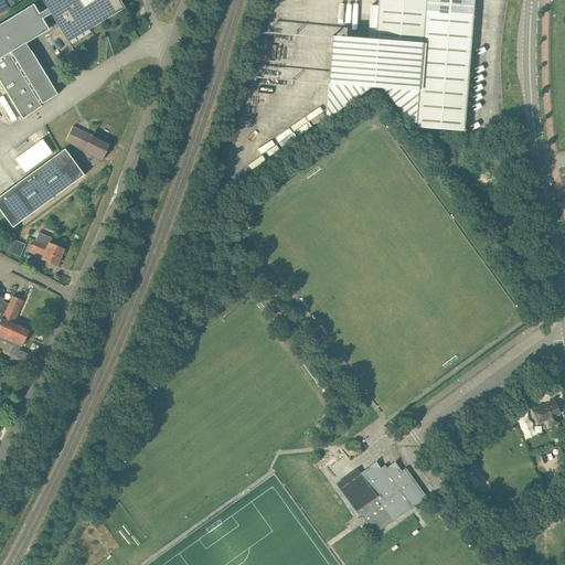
[(0,0),(0,13),(10,8),(4,0),(0,0)]
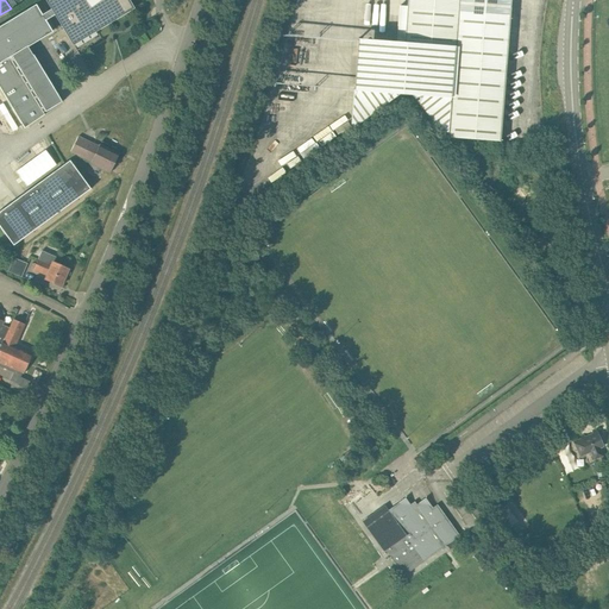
[(46,0),(67,35),(68,35),(74,44),(133,8),(127,0),(46,0)]
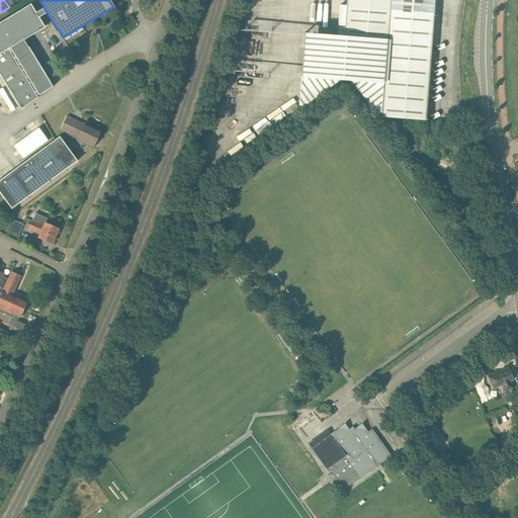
[(425,120),(434,0),(346,0),(346,5),(340,5),(337,35),(305,33),(298,106),(304,107),(340,80),(350,81),(363,97),(374,112),(379,112),(379,116),(425,120)]
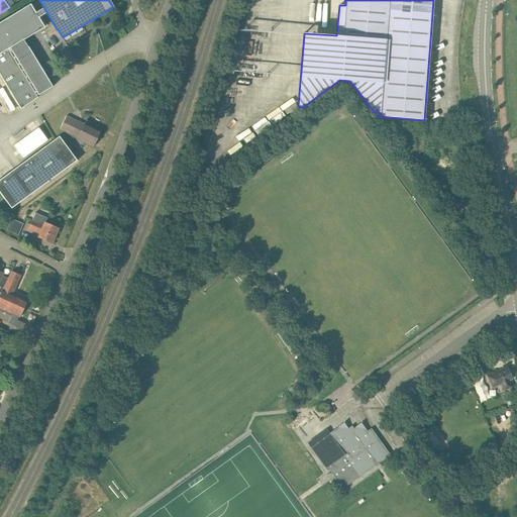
[(0,22),(0,52),(23,38),(43,27),(30,4),(0,22)]
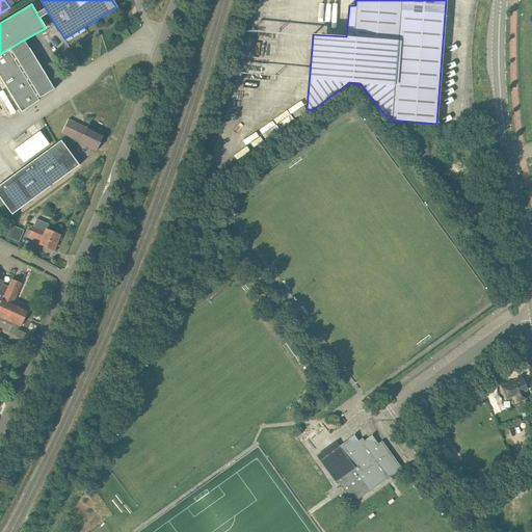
[(54,89),(29,48),(24,42),(25,41),(24,40),(0,53),(0,76),(16,103),(22,112),(38,100),(37,98),(40,98),(54,89)]
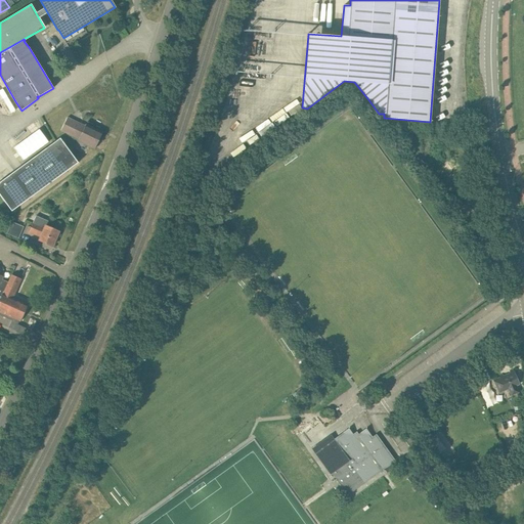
[(292,96),(279,102),(285,113),(297,105),(292,96)]
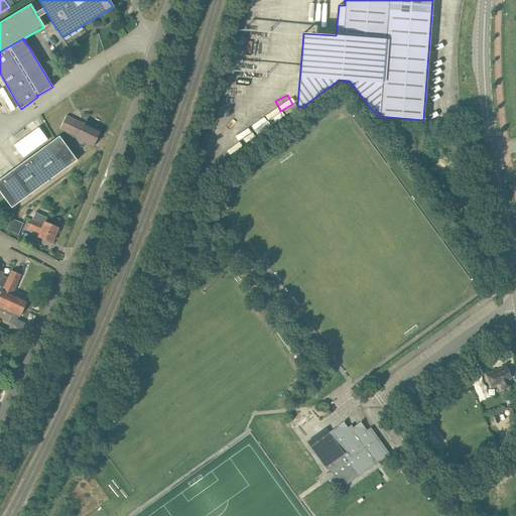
[(93,147),(101,130),(84,122),(83,124),(66,115),(59,128),(77,136),(76,138),(93,147)]
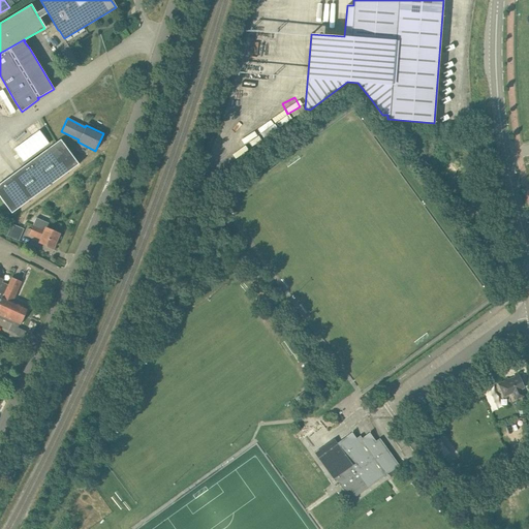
[(14,149),(24,162),(49,144),(39,130),(14,149)]
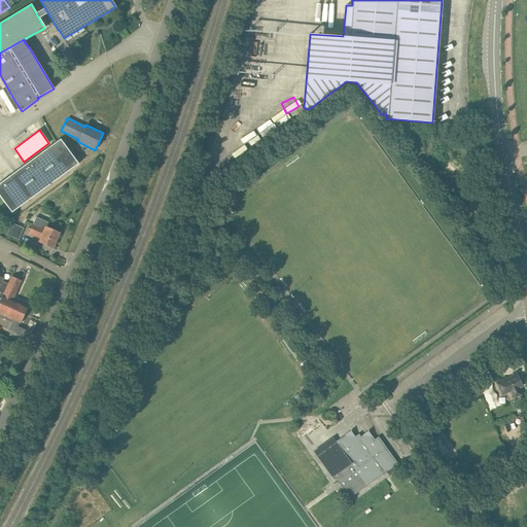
[(0,182),(0,197),(11,213),(79,164),(61,139),(0,182)]
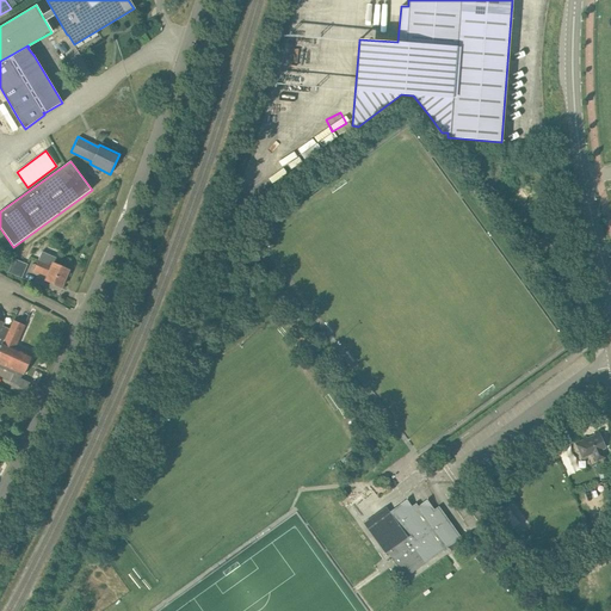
[(38,260),(34,270),(47,276),(45,281),(61,288),(69,270),(54,264),(56,258),(42,252),(38,260)]
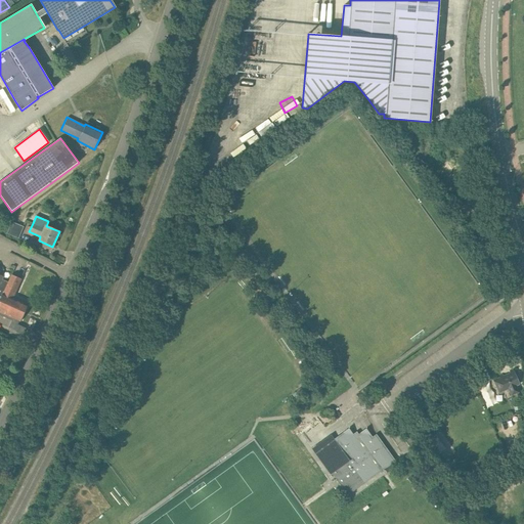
[(12,222),(7,233),(18,238),(24,227),(12,222)]
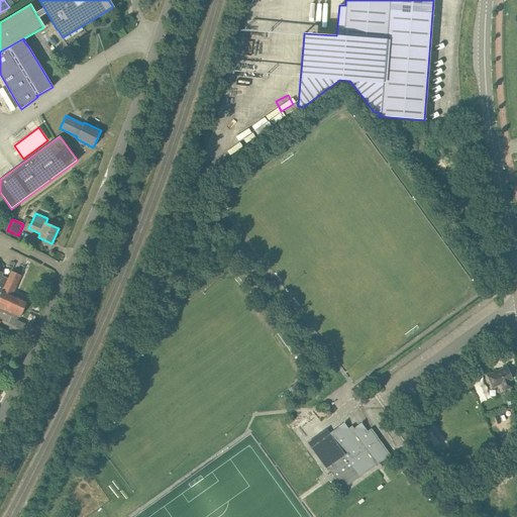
[(7,278),(2,276),(4,273),(0,271),(0,307),(20,317),(24,306),(26,306),(27,303),(26,302),(27,300),(12,293),(21,273),(24,267),(19,265),(15,273),(11,271),(8,278),(7,278)]
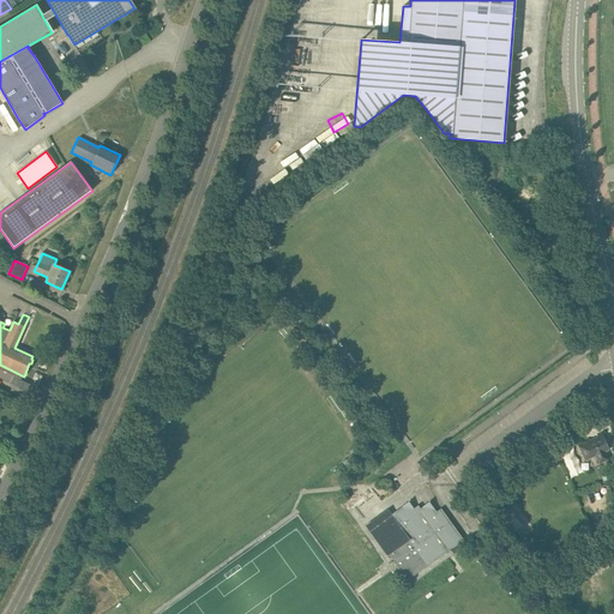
[(599,463),(608,459),(605,452),(608,450),(601,433),(597,434),(599,437),(589,440),(589,438),(584,440),(585,441),(582,444),(582,441),(577,443),(584,461),(595,456),(599,463)]
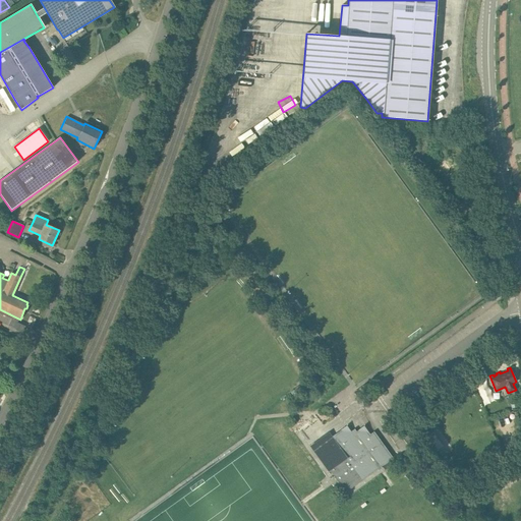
[(308,387),(305,382),(297,387),(300,392),(308,387)]
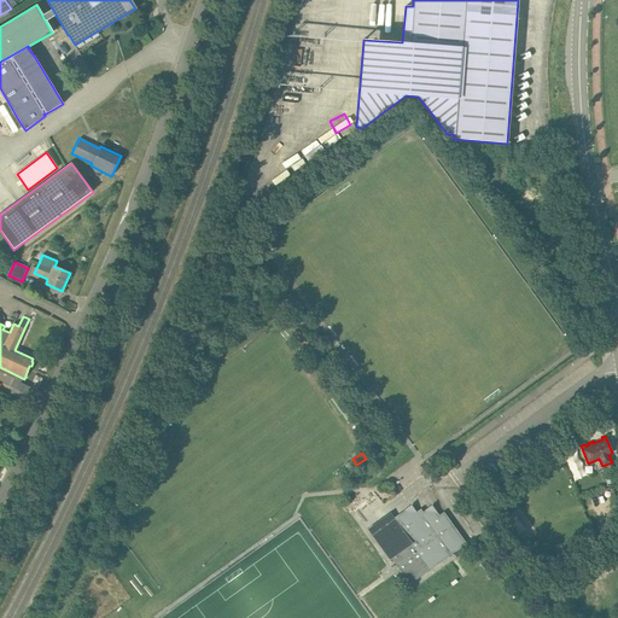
[(511,493),(499,501),(495,503),(494,503),(497,509),(497,508),(501,506),(502,506),(507,513),(516,507),(511,500),(513,497),(511,493)]
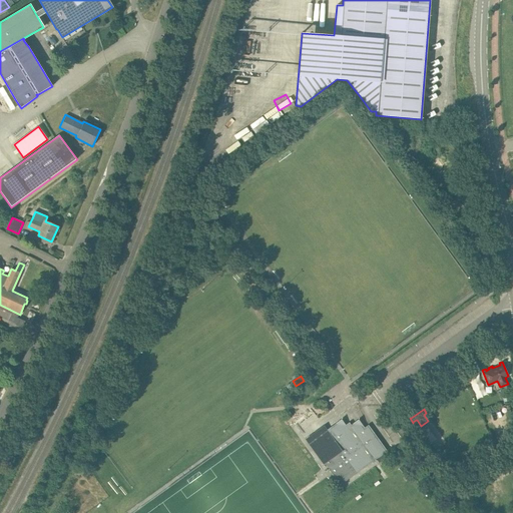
[(359,420),(348,428),(342,419),(308,444),(324,465),(326,464),(341,485),(348,480),(372,462),(373,463),(376,461),(375,460),(376,459),(379,463),(390,455),(387,452),(387,451),(369,425),(365,428),(359,420)]
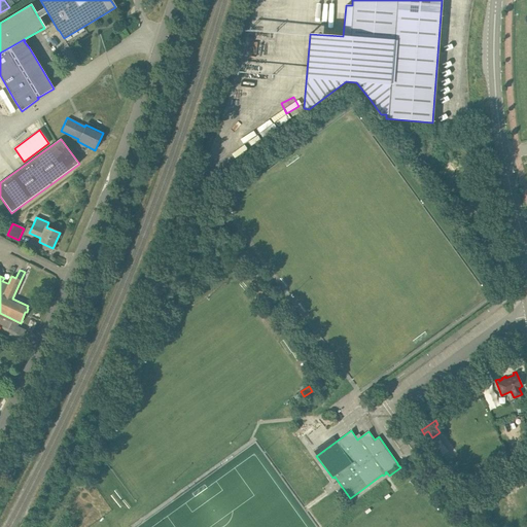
[(415,488),(419,486),(413,478),(410,481),(415,488)]
